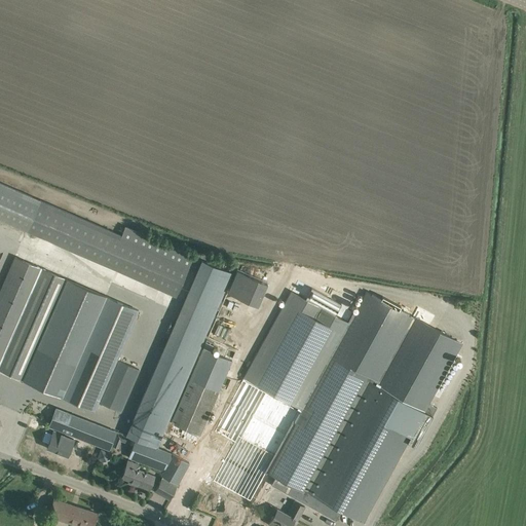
[(121,234),(0,182),(0,219),(176,296),(193,257),(125,226),(121,234)]
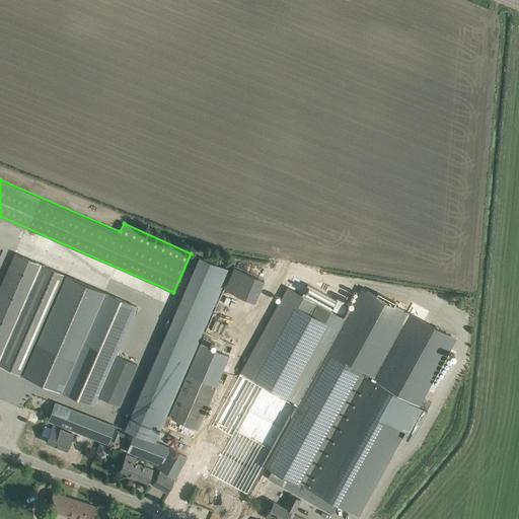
[(137,307),(14,253),(0,287),(0,364),(93,404),(98,395),(116,355),(137,307)]
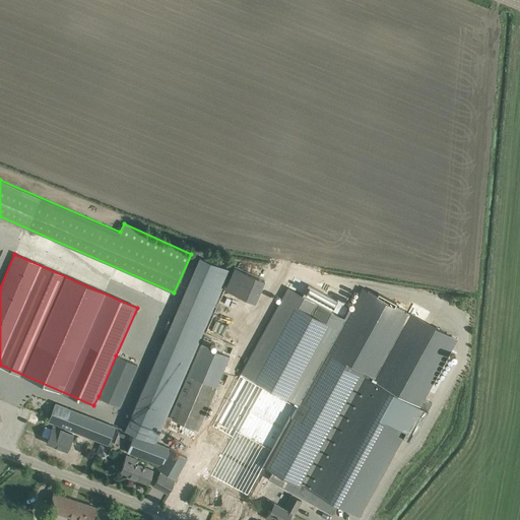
[(234,266),(224,288),(255,301),(264,278),(234,266)]
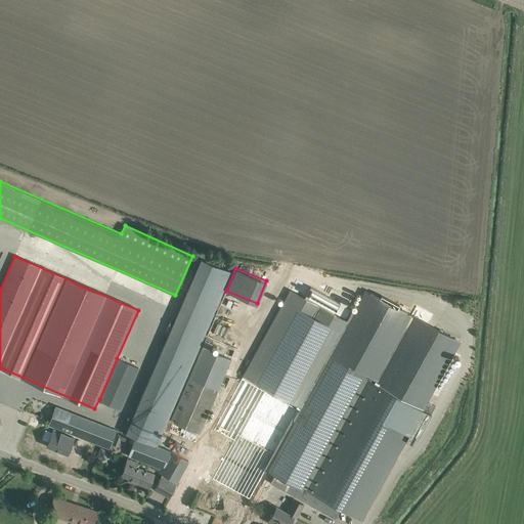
[(114,272),(111,280),(144,294),(146,290),(150,292),(148,297),(163,303),(166,294),(114,272)]
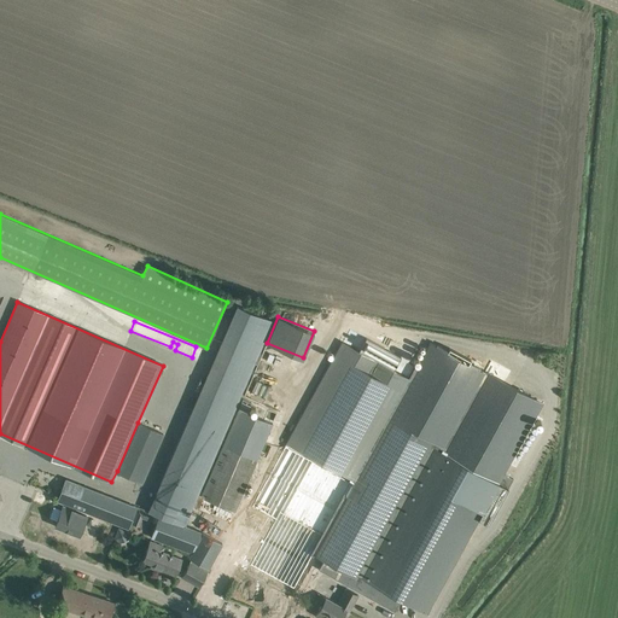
[(503,474),(542,404),(517,390),(518,388),(514,386),(513,389),(473,366),(474,363),(471,362),(470,365),(431,343),(417,367),(410,379),(377,360),(343,340),(286,442),(284,447),(287,449),(266,482),(270,485),(254,509),(251,508),(237,536),(255,546),(257,547),(254,554),(278,567),(279,565),(302,577),(315,553),(325,558),(319,571),(395,612),(401,600),(426,613),(479,519),(488,525),(513,479),(503,474)]
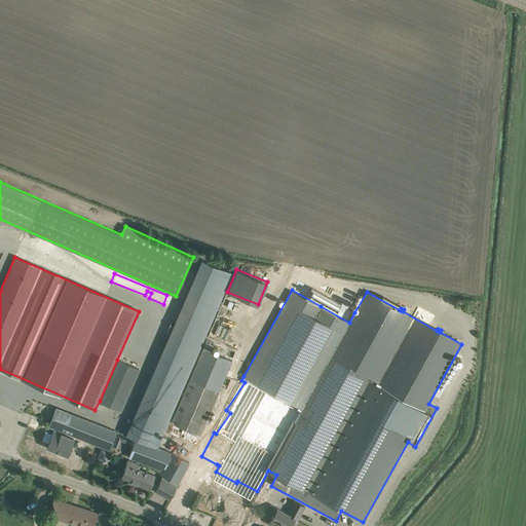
[(354,312),(326,296),(321,306),(349,323),(354,312)]
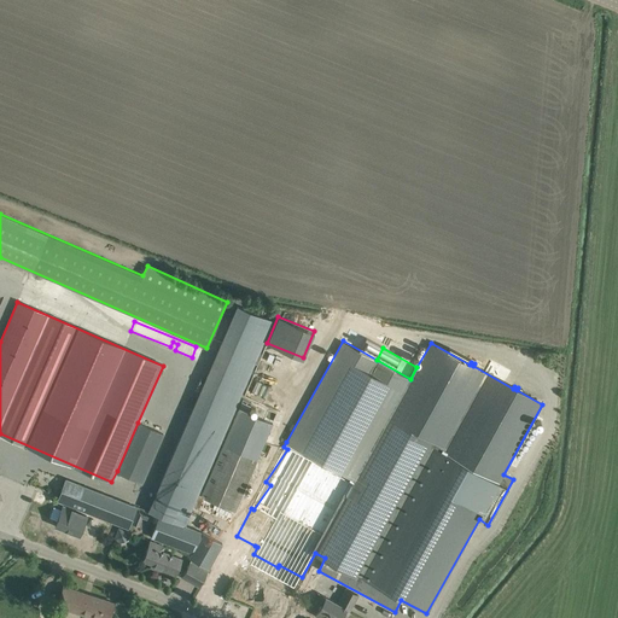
[(269,382),(290,389),(297,371),(298,372),(302,361),(285,354),(281,363),(287,366),(285,375),(274,371),(269,382)]
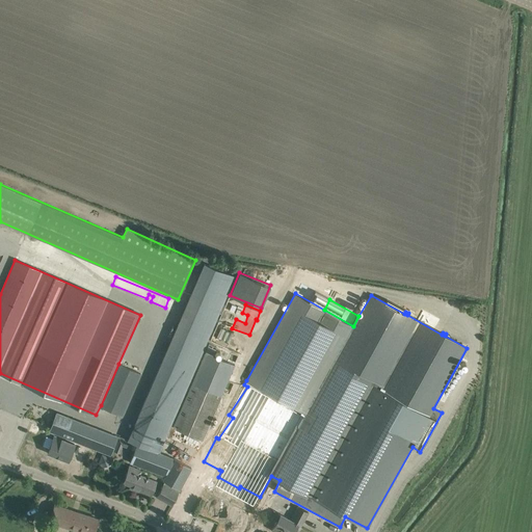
[(206,351),(174,426),(177,427),(176,429),(203,441),(235,365),(232,363),(209,352),(206,351)]
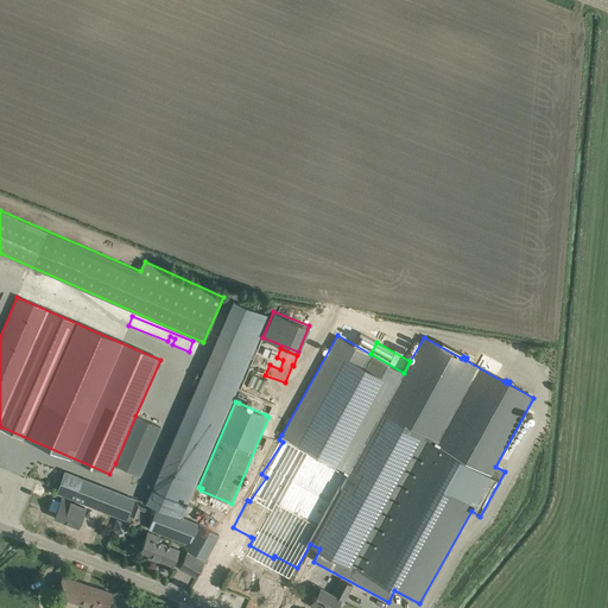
[(115,463),(139,475),(162,426),(135,416),(115,463)]
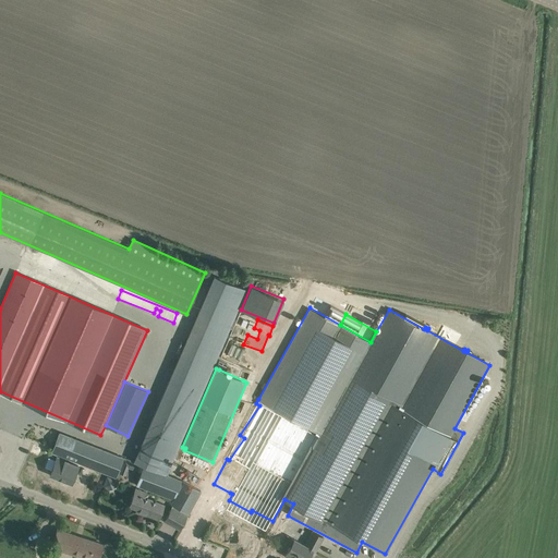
[(156,411),(141,445),(174,459),(189,424),(156,411)]
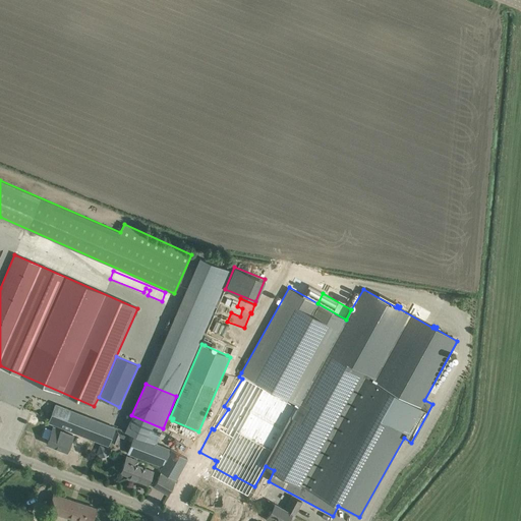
[(56,403),(48,422),(109,447),(116,427),(56,403)]
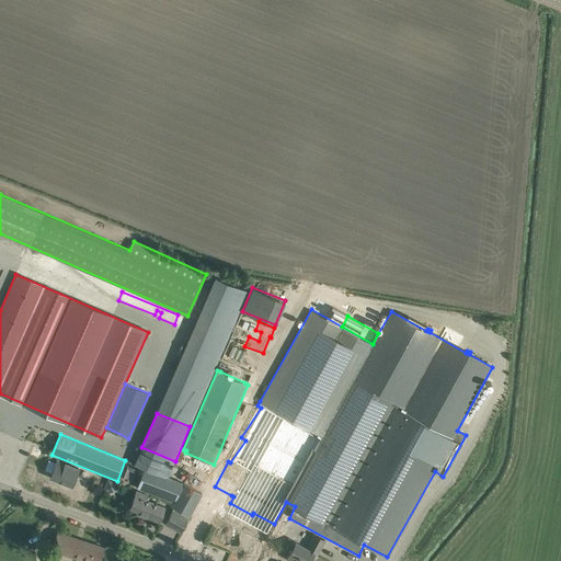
[(56,462),(49,459),(46,469),(52,472),(50,477),(71,485),(79,469),(57,460),(56,462)]
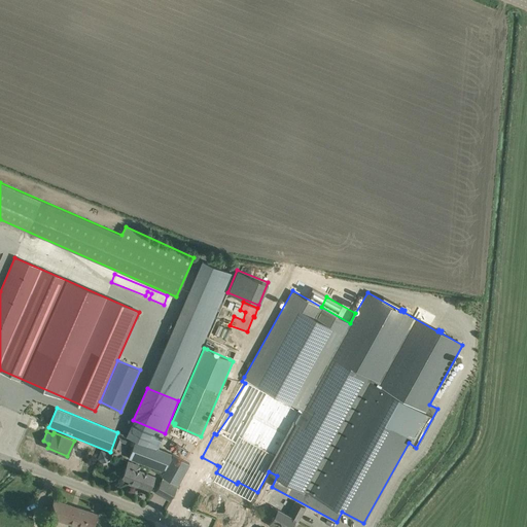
[(136,440),(129,458),(164,471),(161,476),(164,477),(155,492),(169,499),(177,485),(189,463),(173,455),(159,449),(136,440)]
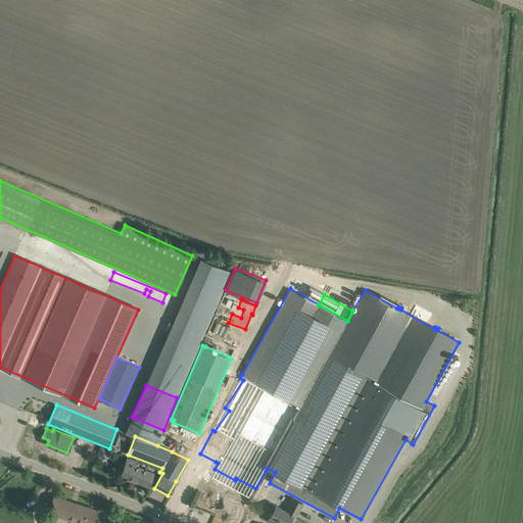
[(121,473),(140,481),(139,484),(148,487),(153,473),(133,465),(134,461),(127,458),(121,473)]
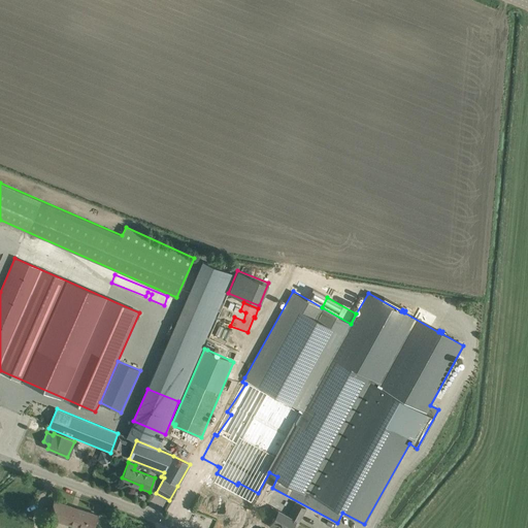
[(51,510),(48,518),(76,527),(75,527),(92,527),(94,525),(97,515),(54,500),(51,510)]
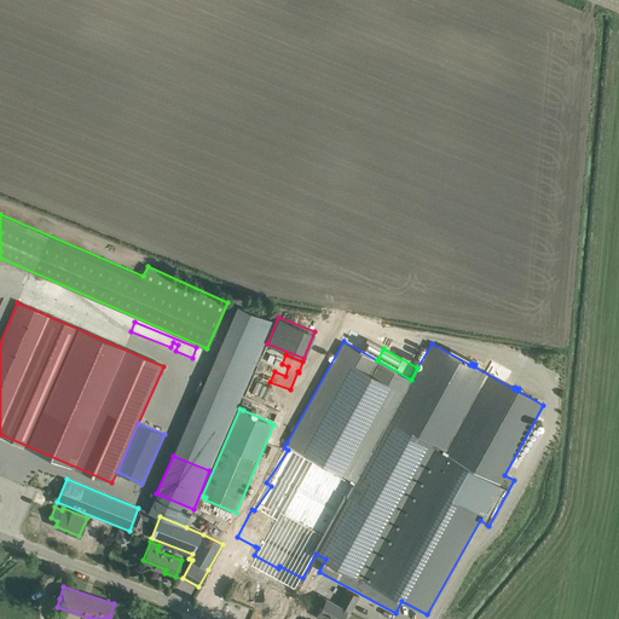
[(322,606),(316,615),(320,618),(341,618),(347,611),(350,612),(358,596),(346,589),(337,605),(327,599),(323,606),(322,606)]
